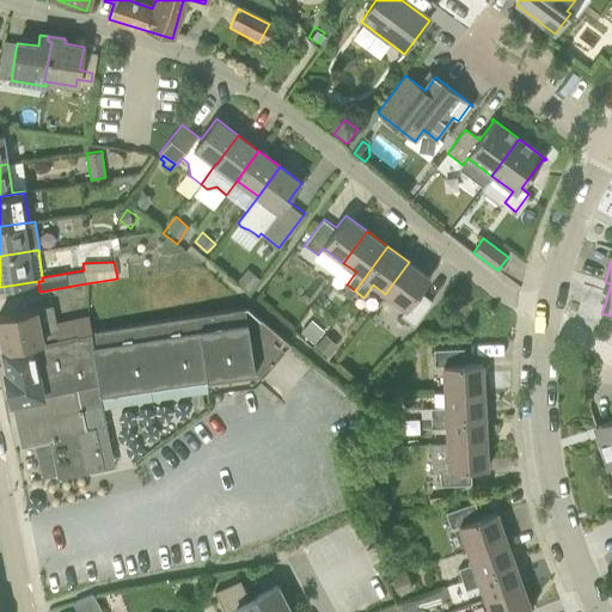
[(430,279),(409,262),(385,294),(405,308),(401,316),(414,326),(433,301),(420,292),(430,279)]
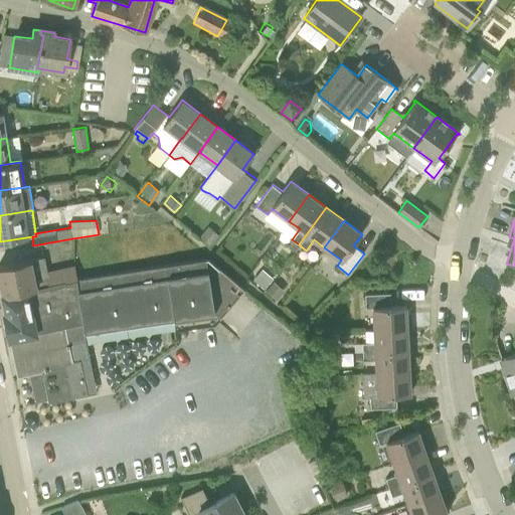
[(199,237),(209,245),(218,235),(208,226),(199,237)]
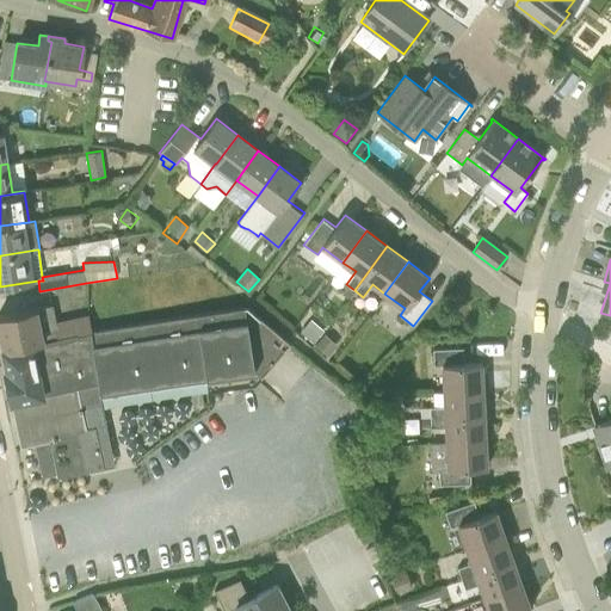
[(86,332),(92,331),(88,316),(56,323),(51,306),(0,316),(0,334),(2,347),(86,332)]
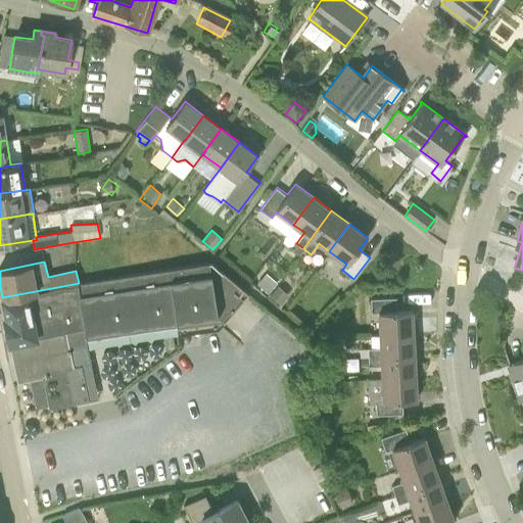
[(206,264),(79,283),(74,284),(74,287),(77,302),(70,303),(76,327),(8,340),(10,350),(13,349),(19,382),(30,380),(36,408),(47,406),(47,407),(74,401),(66,369),(73,368),(66,339),(78,337),(215,310),(223,318),(244,291),(210,264),(206,264)]
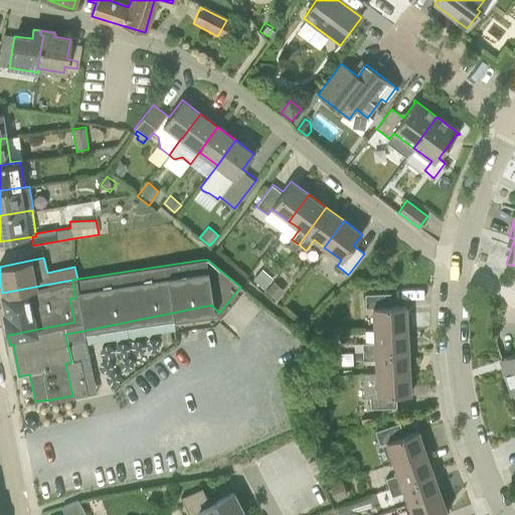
[(271,279),(261,270),(253,279),(264,288),(271,279)]
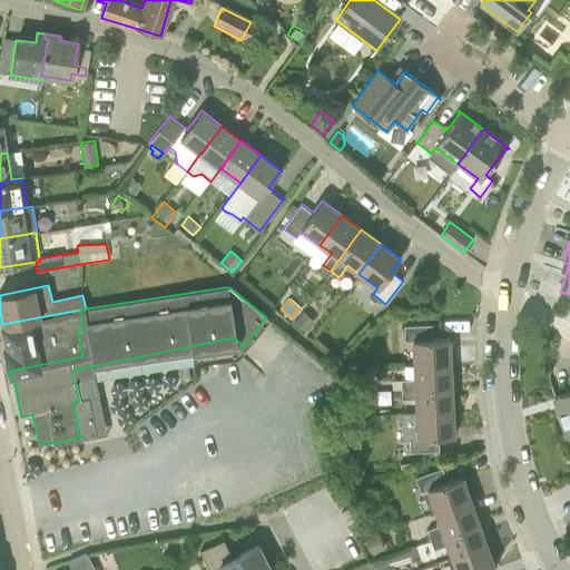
[(80,310),(2,324),(7,345),(5,345),(9,371),(82,356),(77,331),(84,330),(80,313),(80,310)]
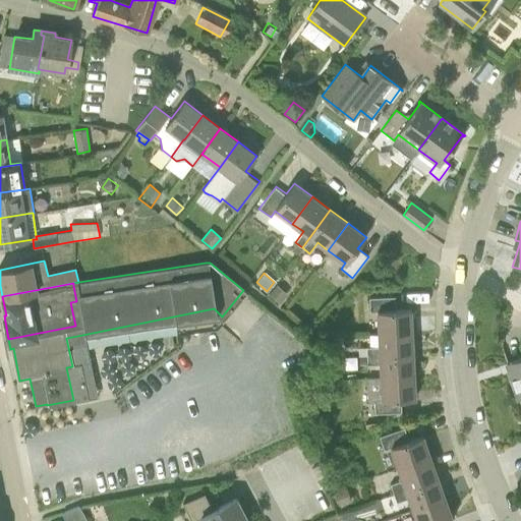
[(287,294),(277,284),(269,293),(279,302),(287,294)]
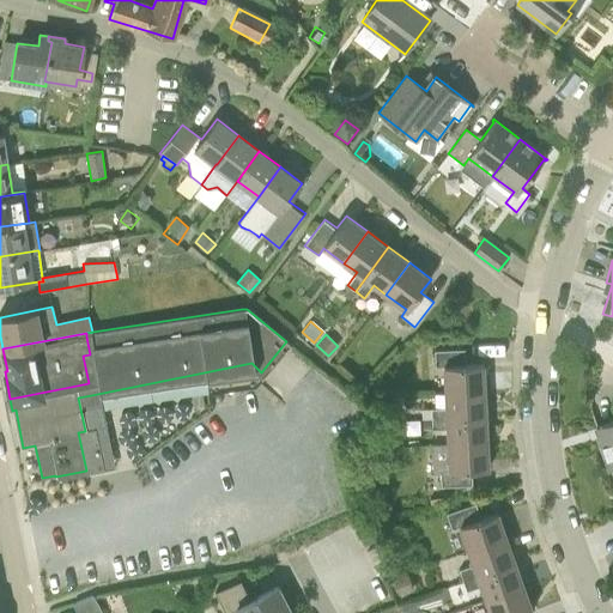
[(445,392),(484,390),(483,364),(466,364),(466,349),(435,351),(435,368),(444,366),(445,392)]
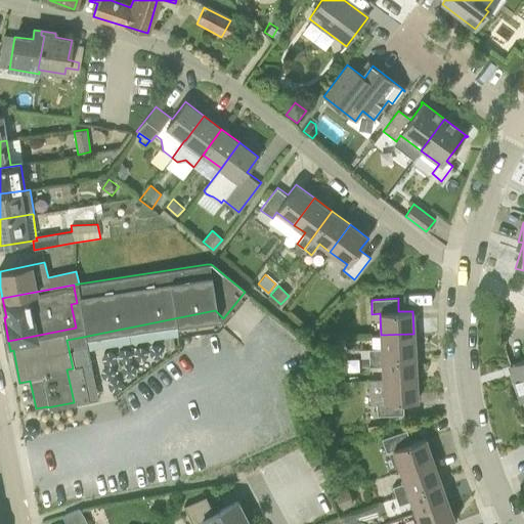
[(368,358),(416,356),(413,334),(381,335),(381,348),(368,349),(368,358)]
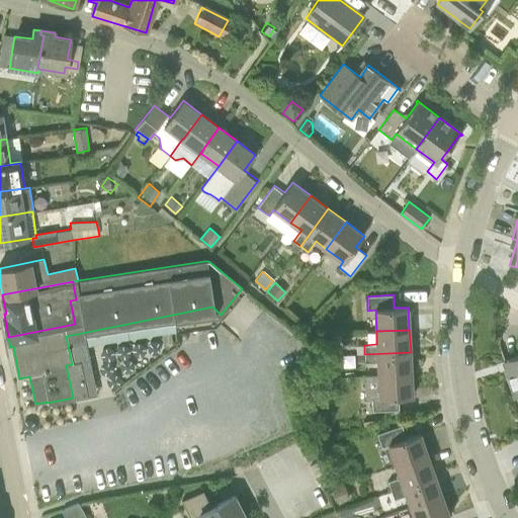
[(170,333),(162,334),(163,344),(171,343),(170,333)]
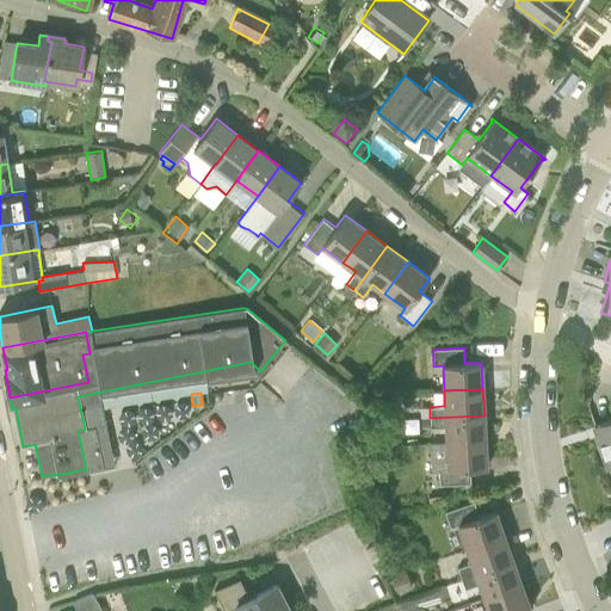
[(446,443),(486,442),(485,415),(430,418),(430,419),(431,426),(431,429),(445,427),(446,443)]
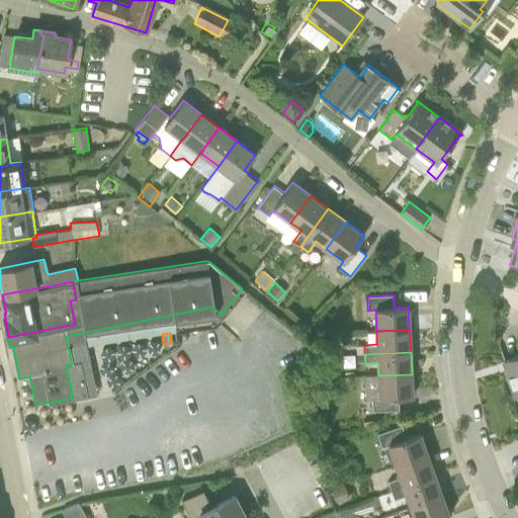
[(515,396),(517,395),(517,355),(509,359),(512,368),(508,370),(508,369),(507,370),(515,396)]
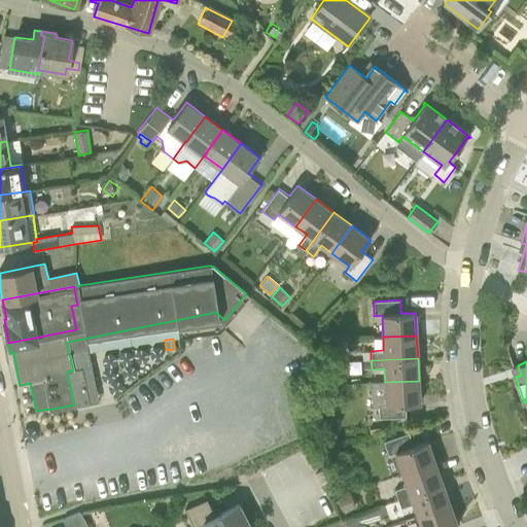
[(406,403),(420,403),(419,381),(385,382),(386,403),(379,405),(379,419),(406,417),(406,403)]
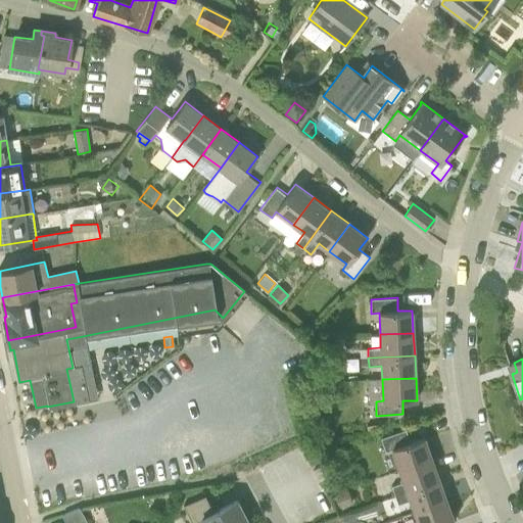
[(400,469),(431,459),(424,437),(411,442),(405,427),(380,436),(386,452),(393,449),(400,469)]
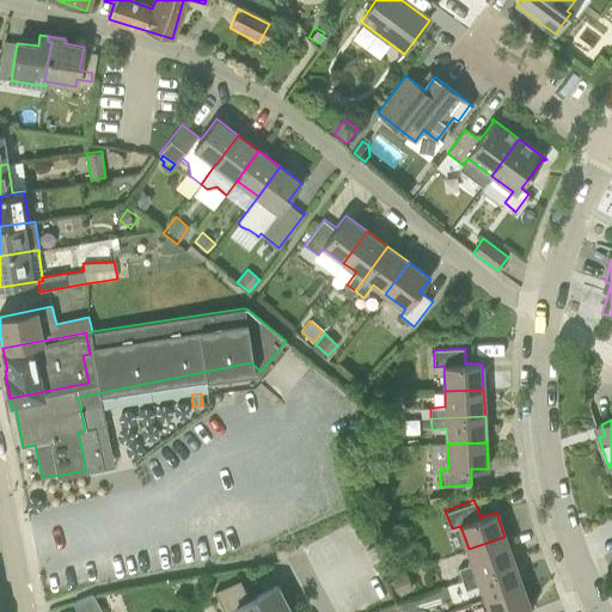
[(463,579),(514,561),(505,537),(469,549),(473,563),(459,568),(463,579)]
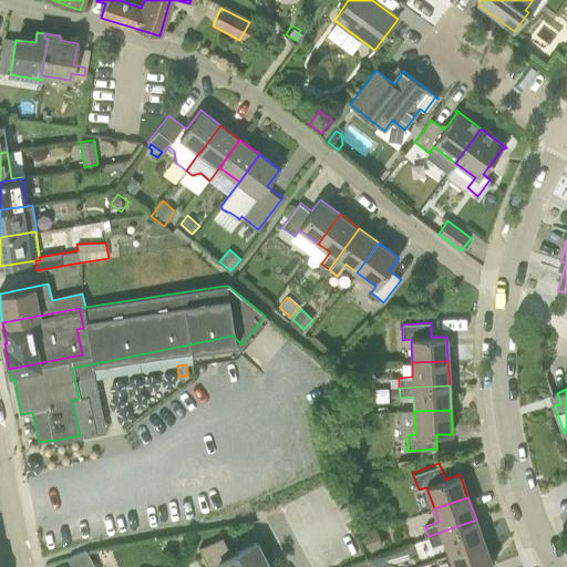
[(476,519),(429,536),(432,546),(445,542),(450,555),(484,543),(476,519)]
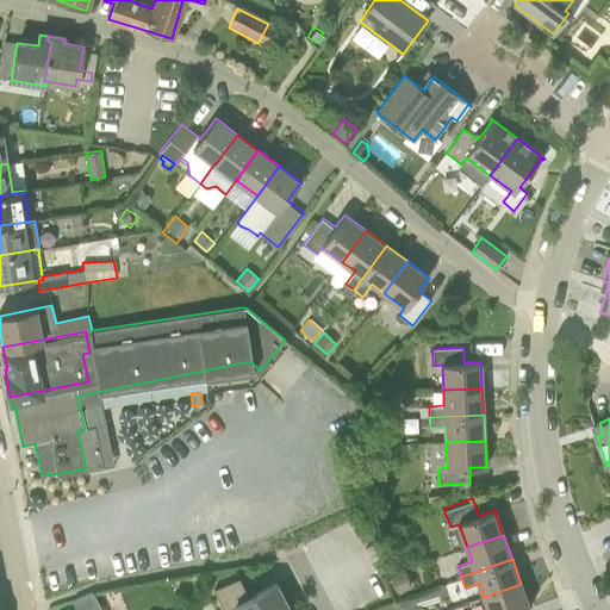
[(405,570),(391,574),(396,591),(411,586),(405,570)]
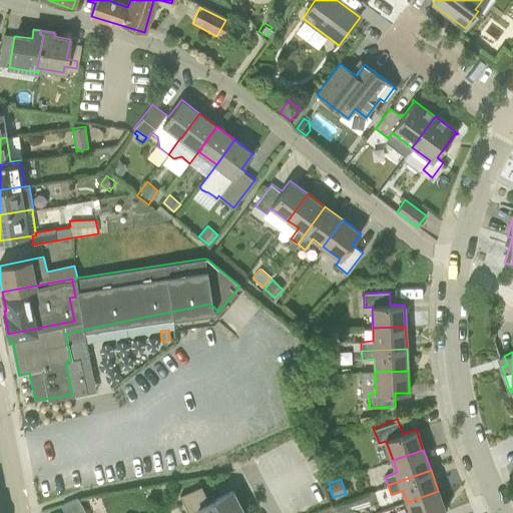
[(201,488),(181,497),(188,512),(191,512),(198,510),(199,512),(240,512),(243,512),(232,492),(208,502),(201,488)]
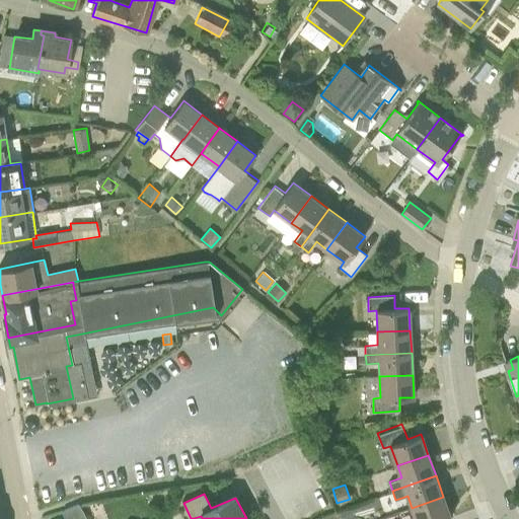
[(443,497),(412,508),(416,518),(447,518),(450,518),(443,497)]
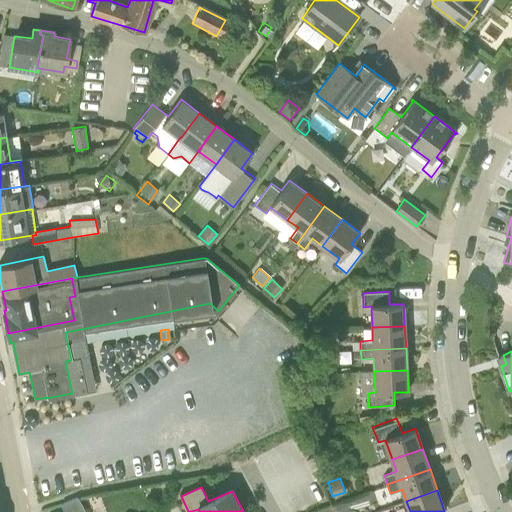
[(98,498),(96,494),(78,496),(82,505),(98,498)]
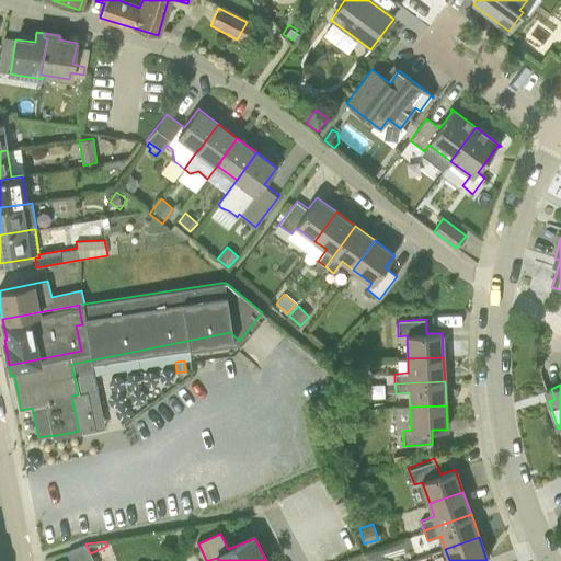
[(83,560),(91,558),(90,553),(86,544),(67,551),(70,560),(83,560)]
